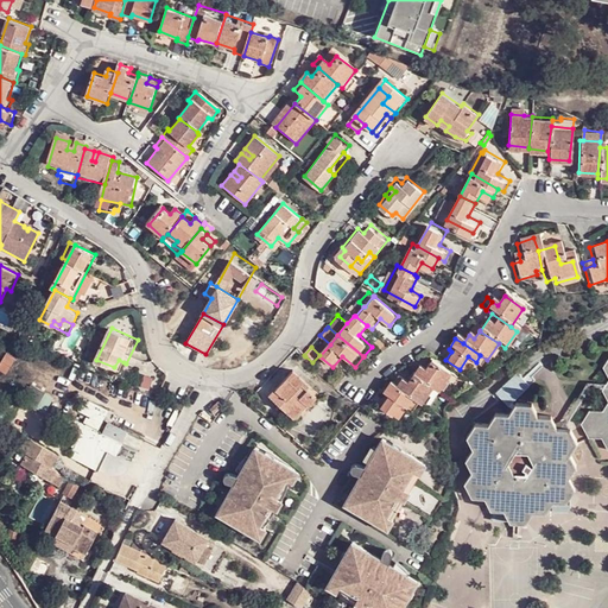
[(0,358),(0,367),(6,371),(12,354),(2,350),(0,358)]
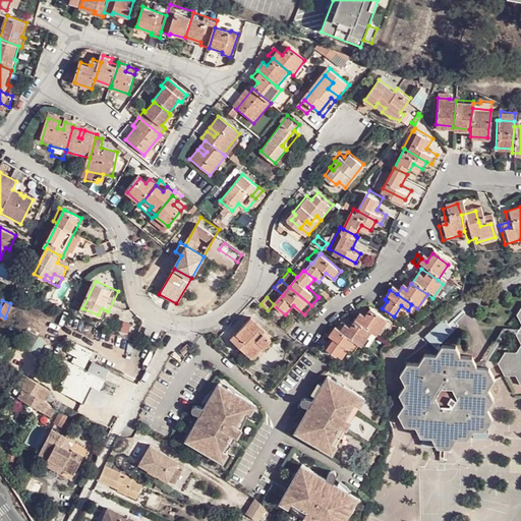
[(520,303),(519,307),(520,311),(520,321),(516,328),(520,336),(520,338),(516,346),(505,344),(498,355),(504,365),(516,368),(520,379),(520,378),(520,303)]
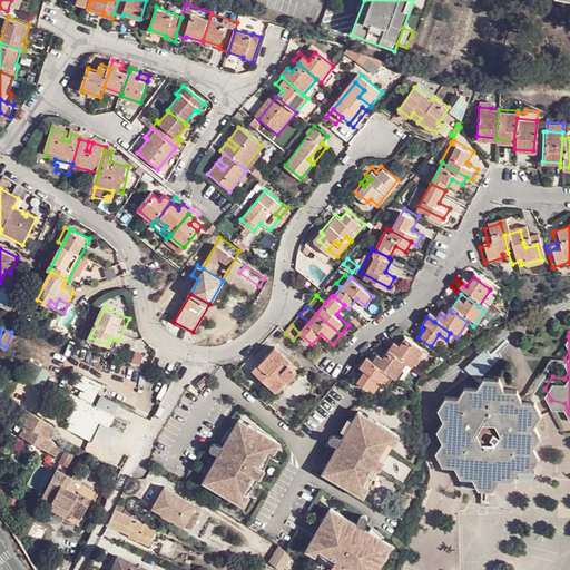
[(392,354),(405,363),(412,367),(422,351),(409,342),(403,350),(397,346),(392,354)]
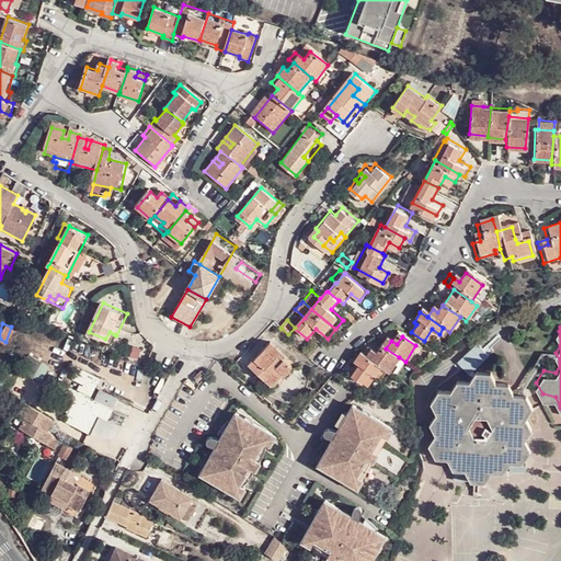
[(281,368),(286,371),(293,364),(281,353),(284,348),(273,339),(251,364),(270,380),(281,368)]
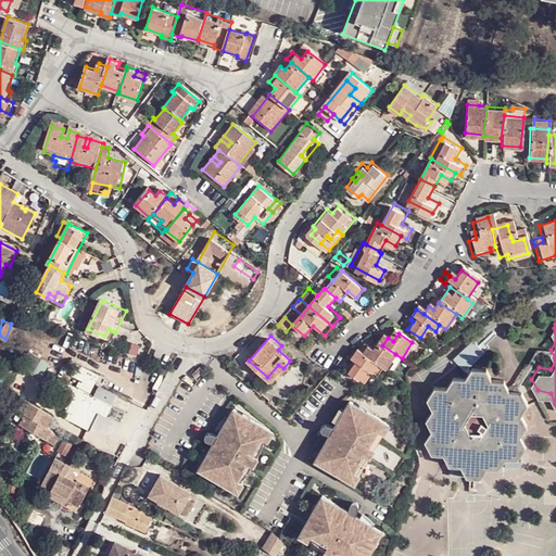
[(386,369),(395,354),(382,345),(377,341),(373,349),(367,345),(362,353),(377,364),(386,369)]
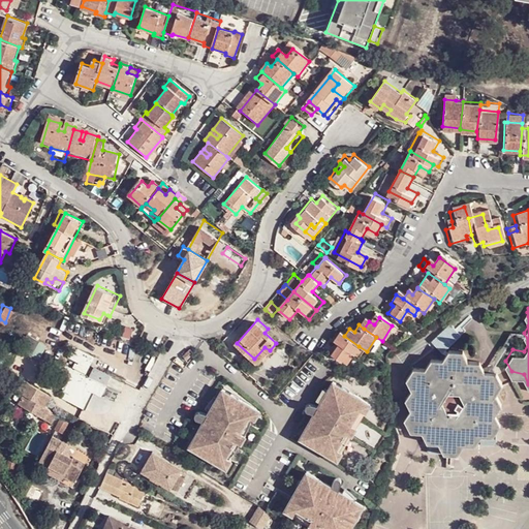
[(353,354),(359,346),(344,336),(339,332),(333,340),(336,342),(329,353),(344,364),(351,353),(353,354)]
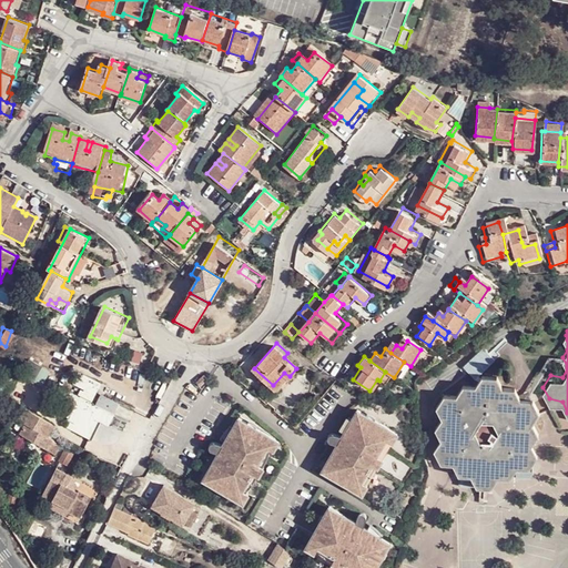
[(205,367),(196,374),(202,378),(210,372),(205,367)]
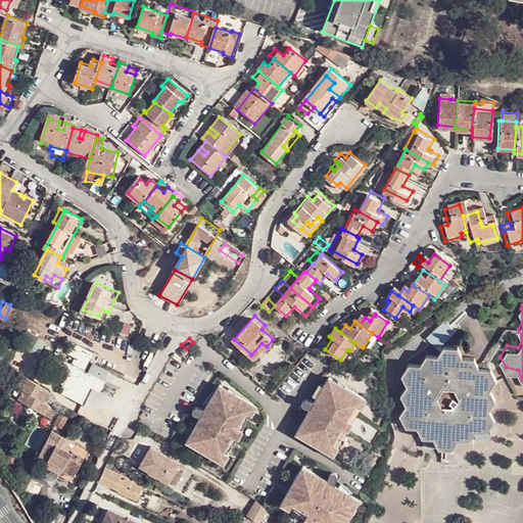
[(67,359),(84,368),(93,351),(77,342),(67,359)]
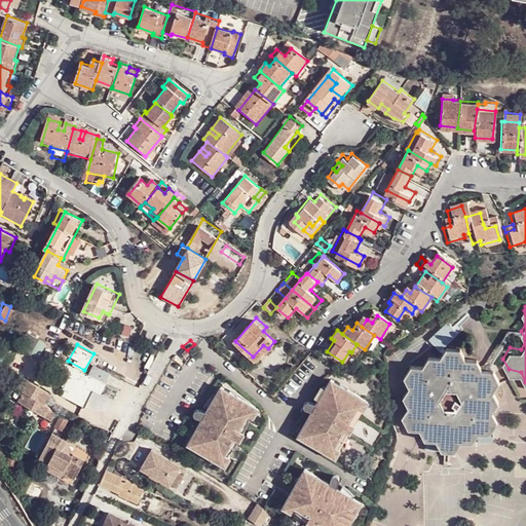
[(257,361),(268,348),(263,345),(253,357),(257,361)]
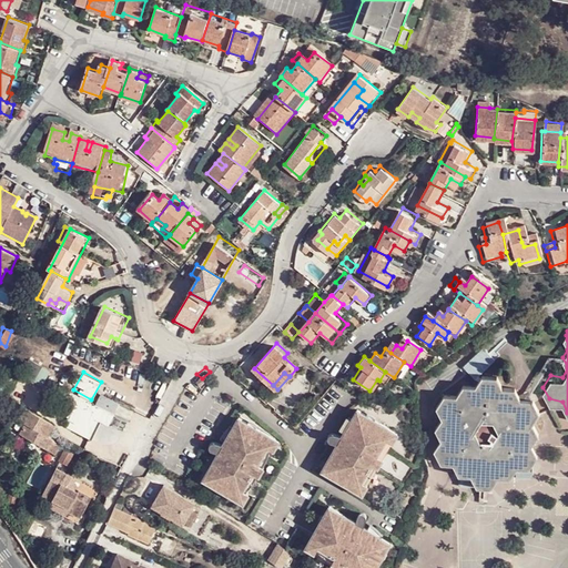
[(538,423),(545,411),(537,398),(525,397),(518,387),(506,387),(499,376),(486,376),(480,387),(466,387),(460,397),(449,397),(443,409),(448,419),(442,433),(447,443),(442,455),(447,466),(460,466),(467,477),(479,477),(486,487),(500,487),(507,476),(519,477),(525,465),(538,466),(545,454),(538,444),(545,433),(538,423)]
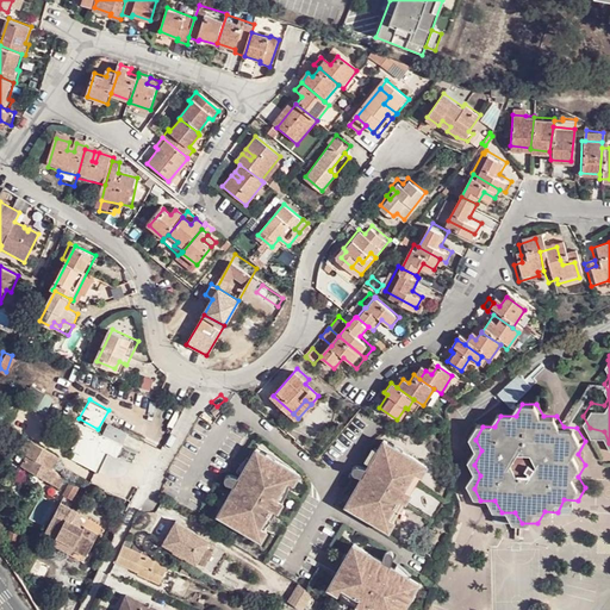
[(119,456),(130,433),(112,424),(103,442),(97,439),(94,442),(88,439),(83,452),(86,454),(82,460),(98,467),(101,461),(106,464),(112,453),(119,456)]
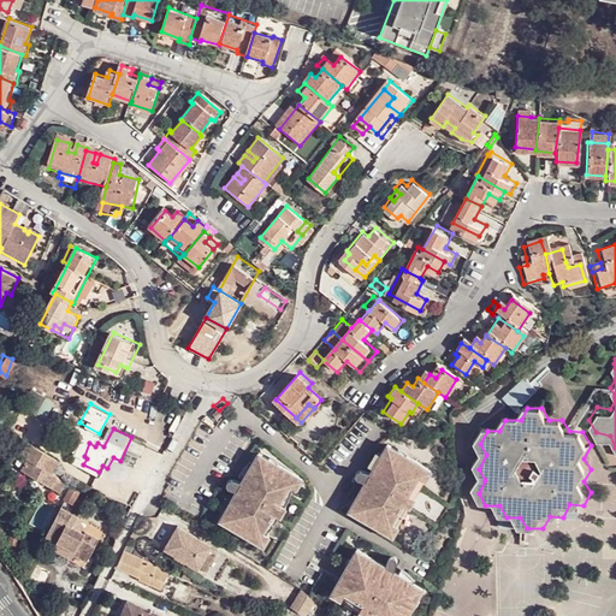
[(367,480),(351,507),(389,528),(395,534),(401,523),(398,522),(394,519),(404,502),(412,507),(418,496),(410,492),(426,465),(391,443),(372,474),(367,480)]
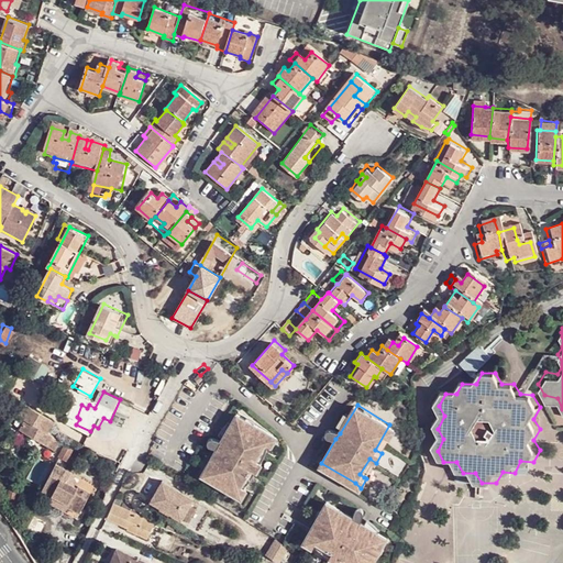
[(25,420),(45,431),(51,421),(23,406),(18,417),(25,420)]
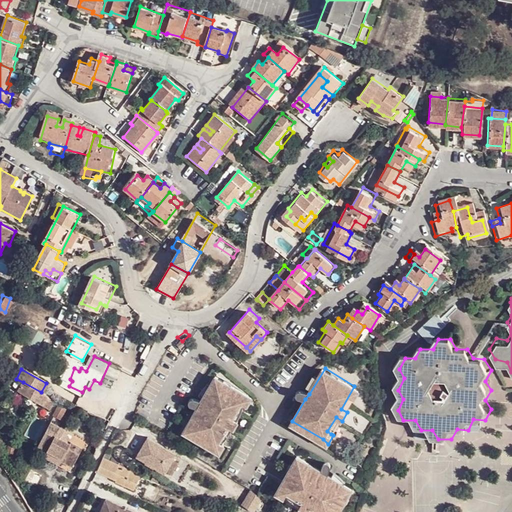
[(198,405),(184,428),(221,449),(226,441),(224,440),(219,437),(228,423),(234,426),(235,427),(240,417),(232,414),(246,392),(216,375),(201,400),(198,405)]
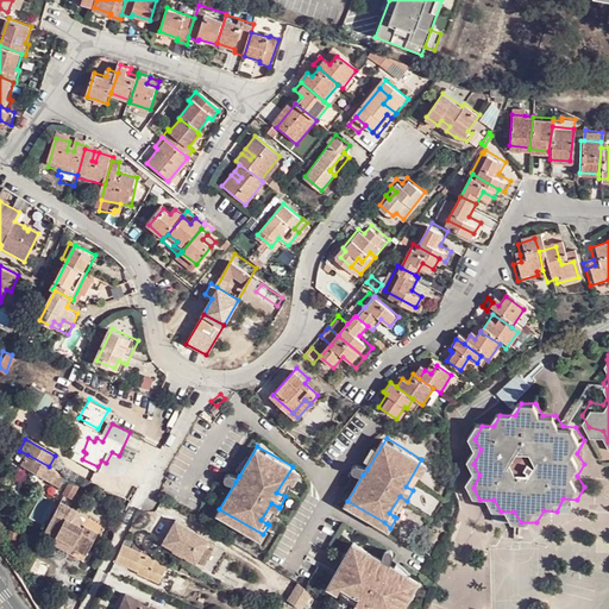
[(48,470),(49,466),(27,454),(20,465),(43,477),(48,470)]
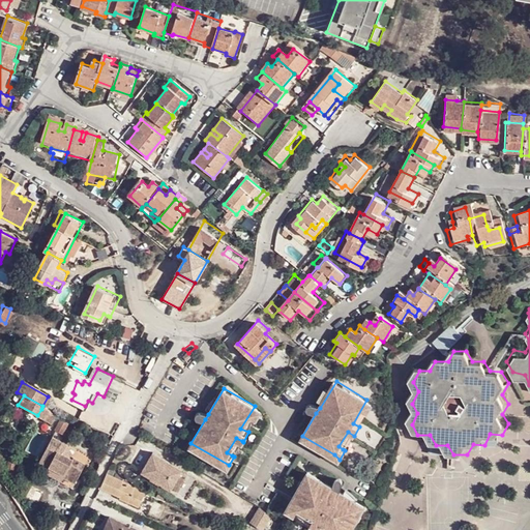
[(374,403),(366,400),(353,423),(359,427),(365,409),(369,411),(374,403)]
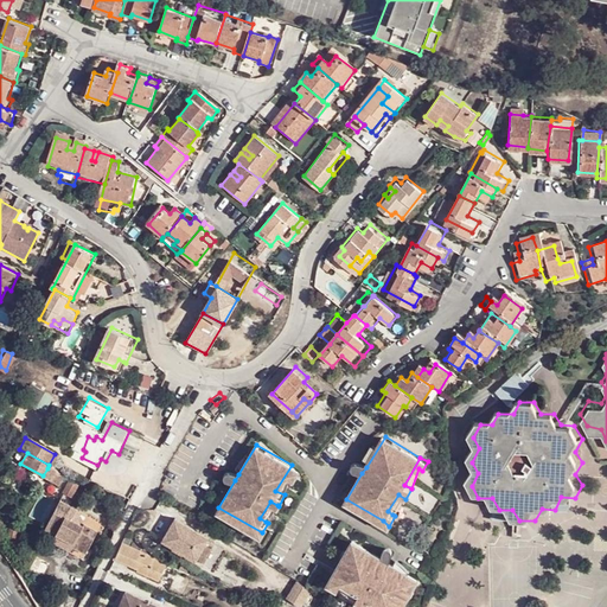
[(300,470),(292,465),(275,491),(285,494),(289,477),(294,479),(300,470)]
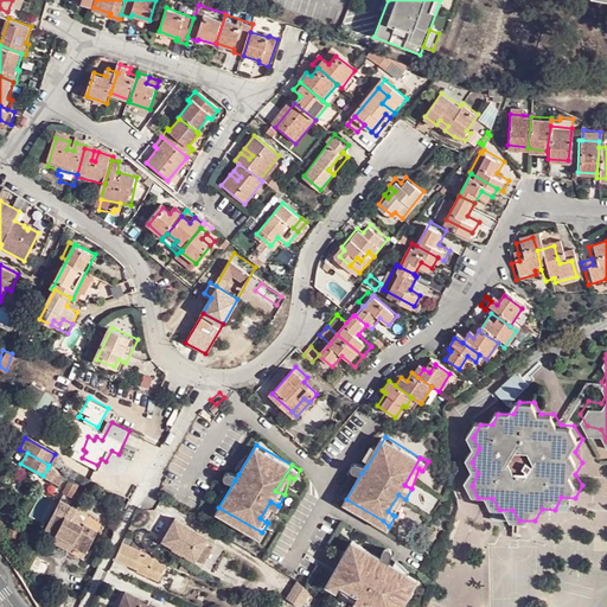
[(56,472),(48,468),(43,475),(61,486),(65,479),(55,473),(56,472)]
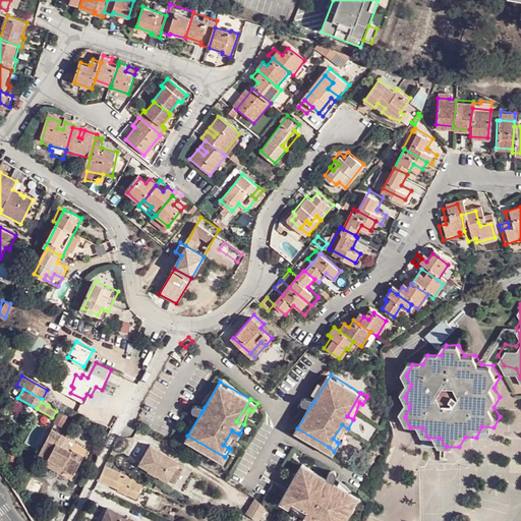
[(63,426),(68,419),(59,414),(55,422),(63,426)]
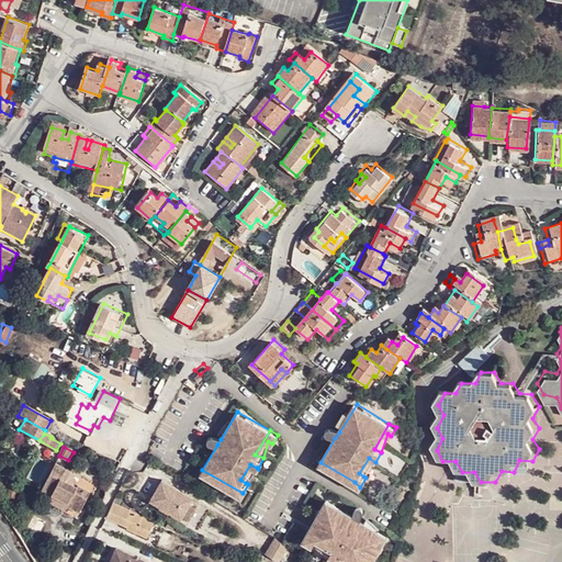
[(359,473),(363,476),(375,462),(369,458),(359,473)]
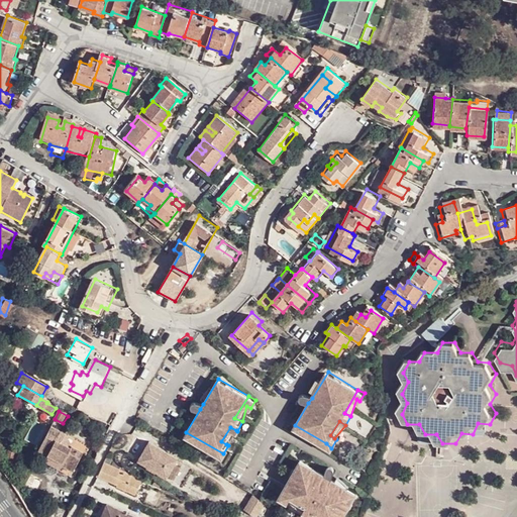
[(73,447),(73,446),(71,449),(61,443),(66,434),(52,427),(40,449),(48,454),(57,458),(56,460),(73,471),(83,452),(73,447)]
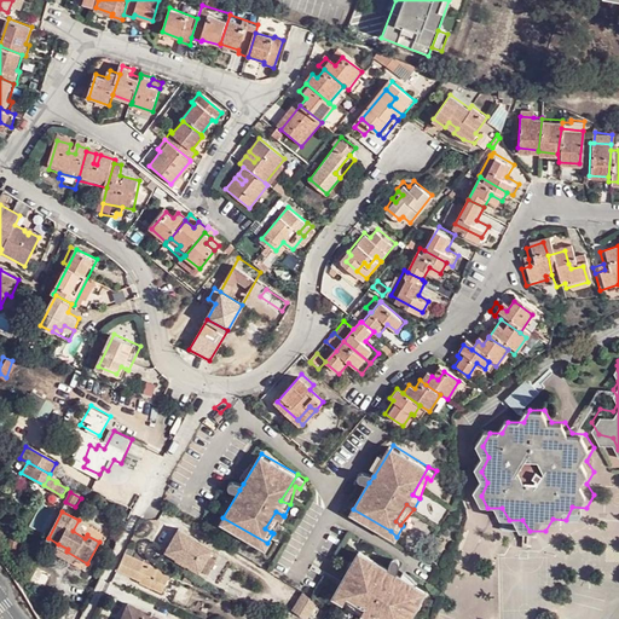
[(271,532),(283,515),(276,512),(265,528),(271,532)]
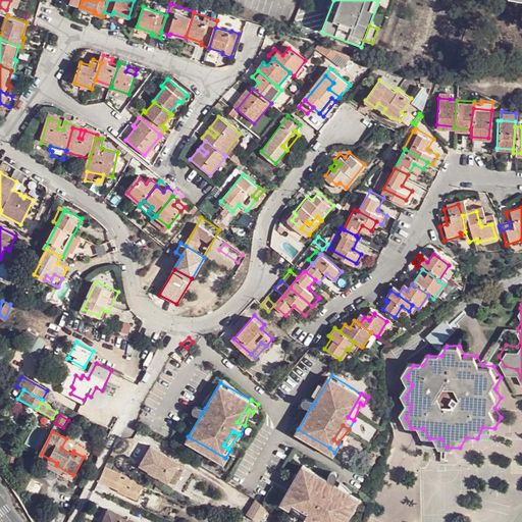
[(71,454),(73,451),(69,440),(66,438),(61,448),(71,454)]
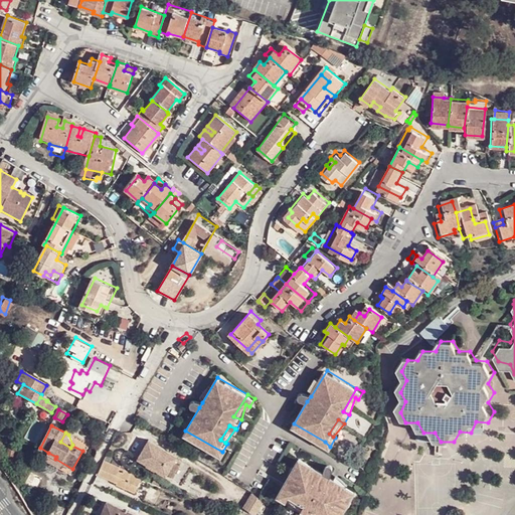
[(163,476),(176,457),(147,440),(138,456),(154,467),(153,470),(163,476)]
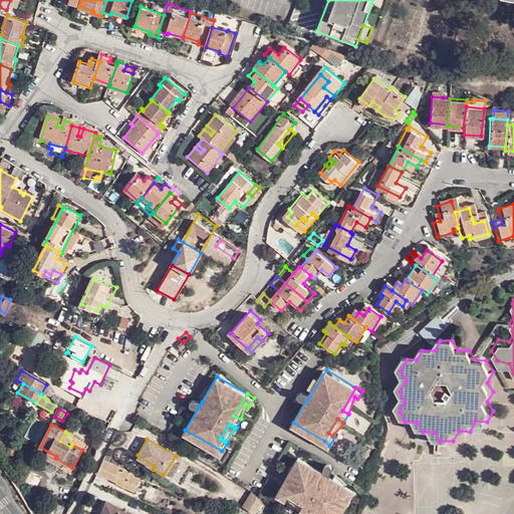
[(68,474),(72,468),(55,458),(56,456),(48,452),(44,460),(68,474)]
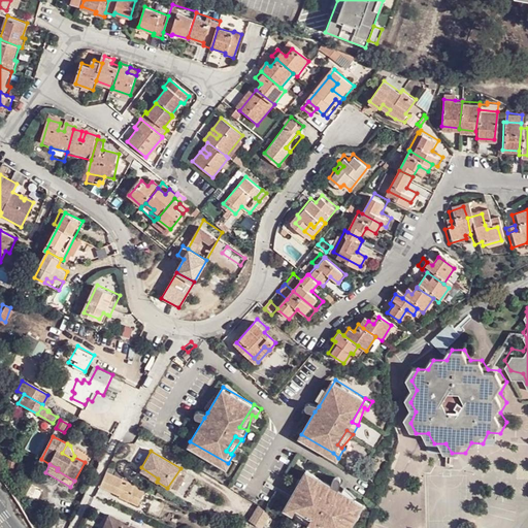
[(308,468),(287,505),(294,510),(296,507),(297,503),(314,513),(310,520),(318,524),(322,518),(340,527),(347,527),(364,500),(337,485),(331,481),(308,468)]
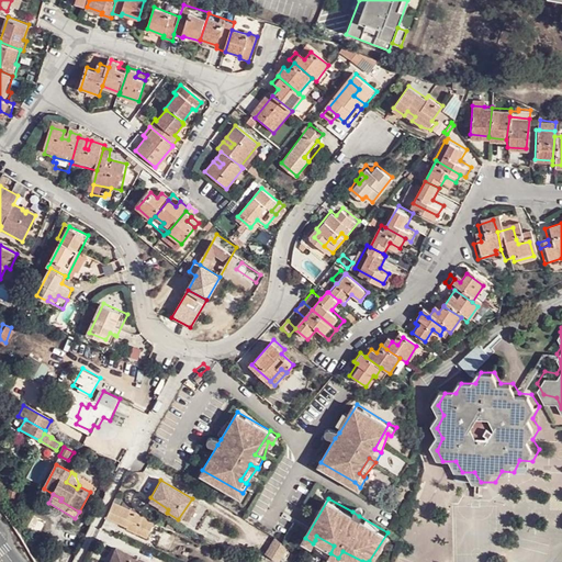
[(147,537),(154,521),(143,517),(143,515),(113,503),(108,518),(127,527),(127,529),(147,537)]
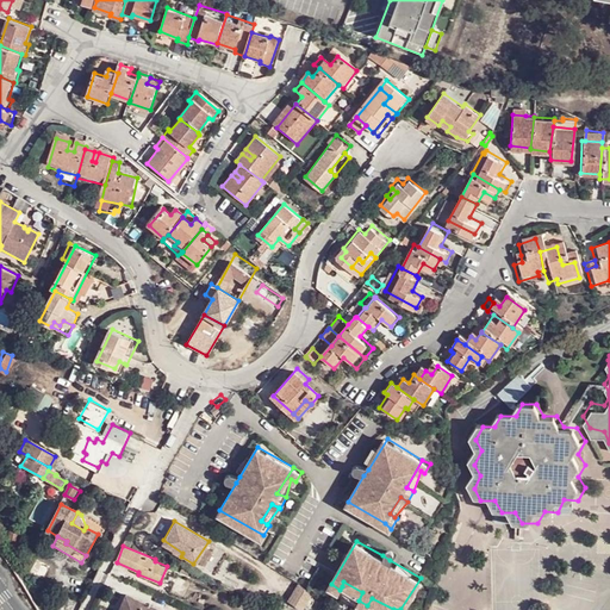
[(343,582),(342,586),(359,601),(362,592),(343,582)]
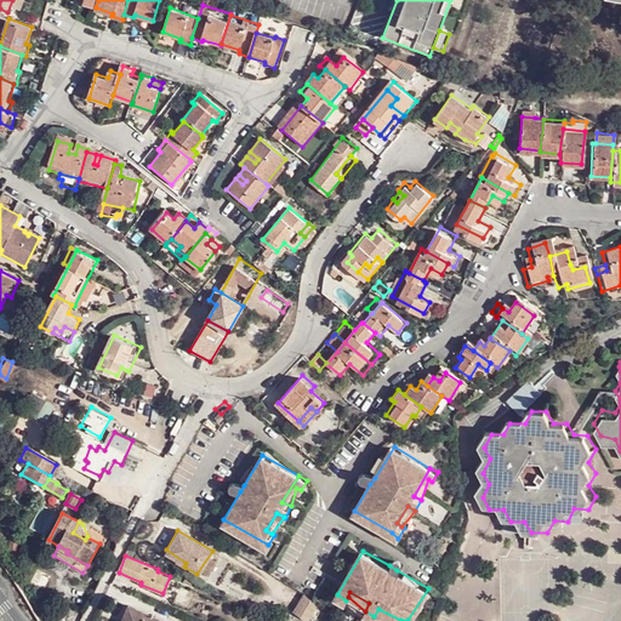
[(307,620),(318,603),(303,594),(294,611),(307,620)]
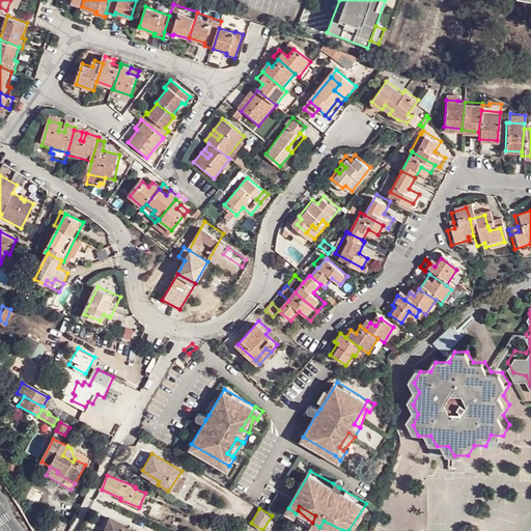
[(139,530),(110,520),(105,530),(139,530)]
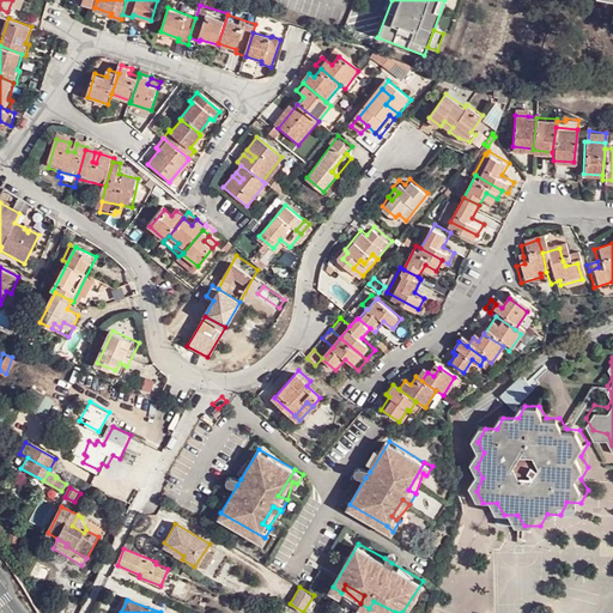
[(395,612),(374,601),(369,608),(382,612),(395,612)]
